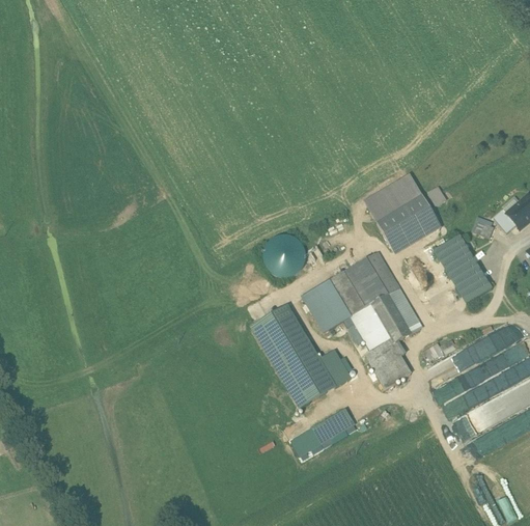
[(410,172),(365,199),(378,220),(422,194),(410,172)]
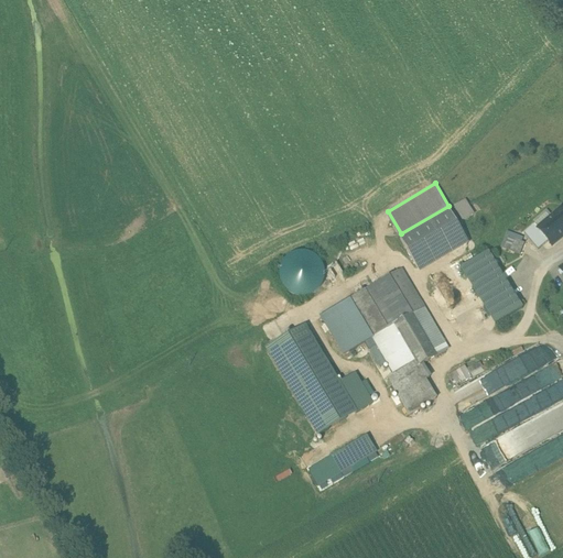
[(466,197),(455,203),(463,215),(474,209),(466,197)]
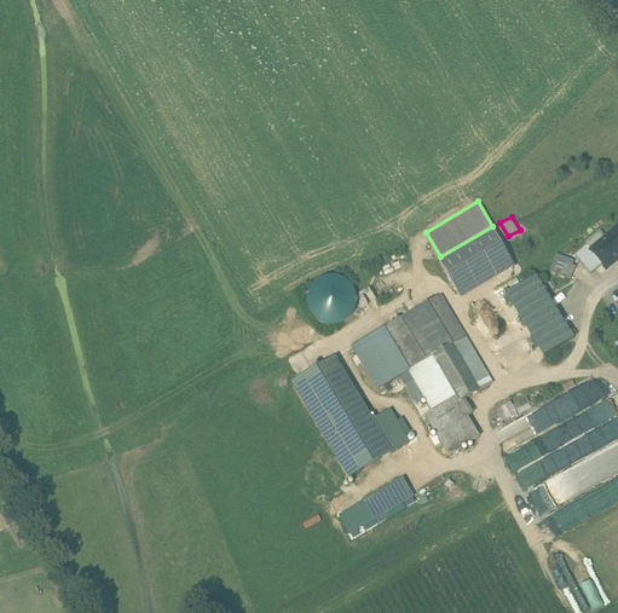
[(591,246),(602,259),(607,264),(617,254),(617,226),(616,225),(591,246)]
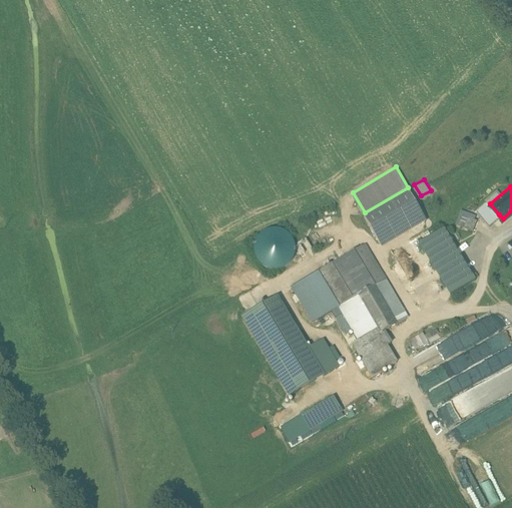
[(408,187),(365,212),(380,238),(423,212),(408,187)]
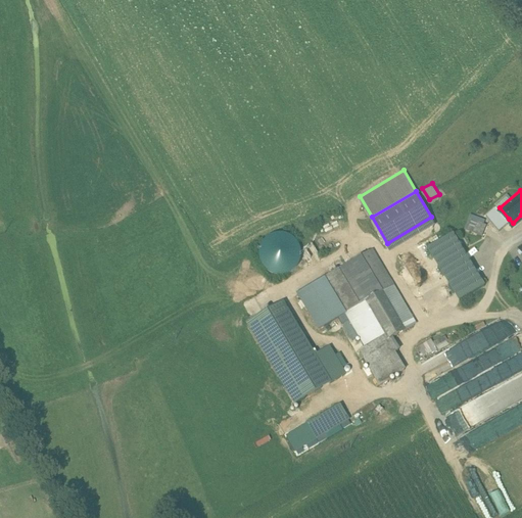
[(500,207),(497,203),(486,213),(500,228),(509,219),(500,207)]
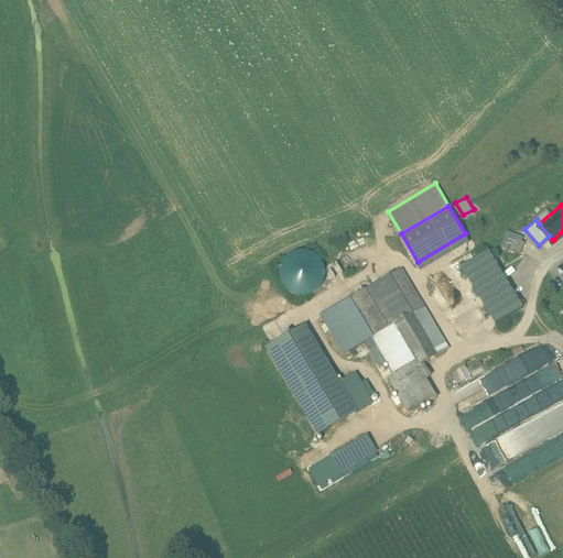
[(524,239),(510,233),(506,243),(520,249),(524,239)]
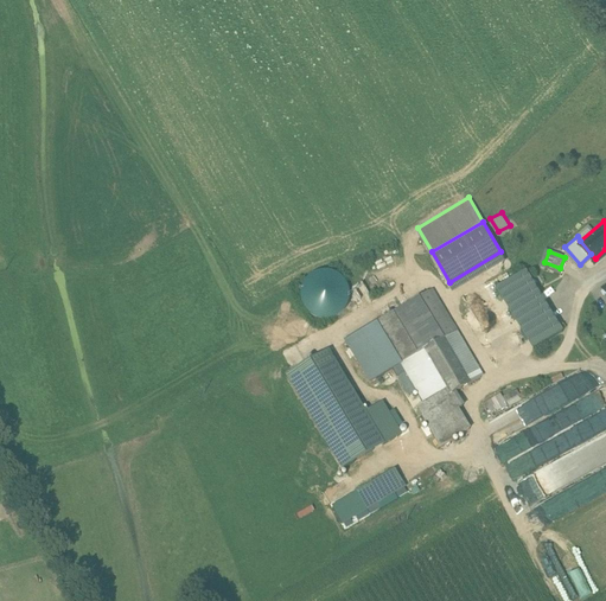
[(311,268),(312,304),(323,302),(323,309),(349,308),(348,267),(311,268)]
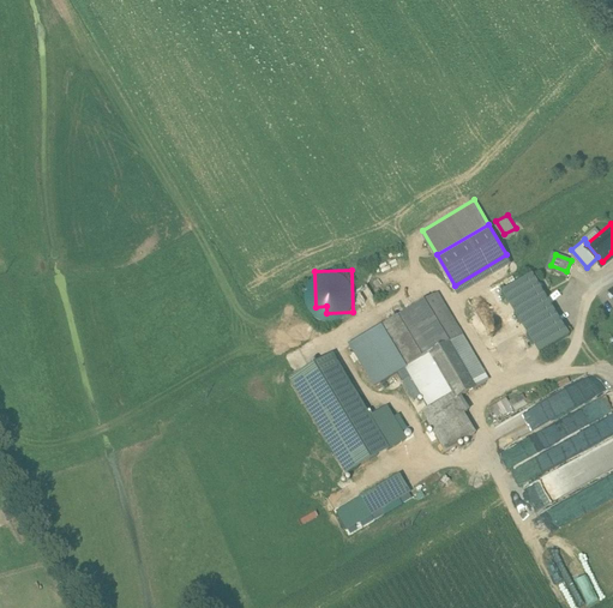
[(532,270),(503,288),(540,350),(569,332),(532,270)]
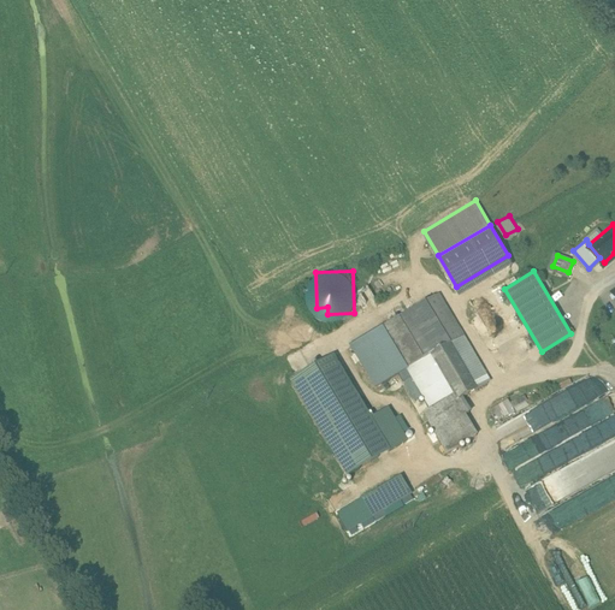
[(484,363),(441,290),(398,314),(424,355),(430,351),(453,390),(456,397),(457,397),(489,378),(482,365),(484,363)]
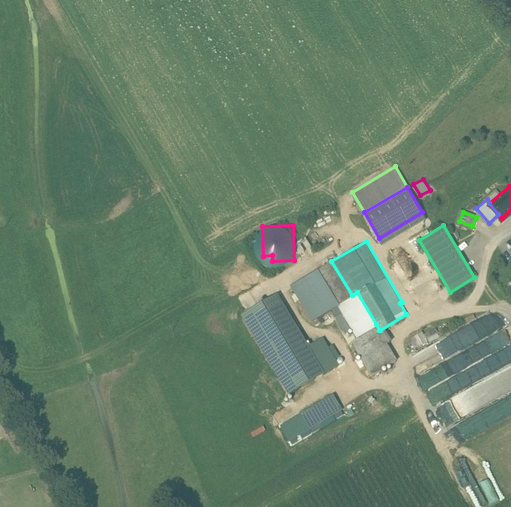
[(357,292),(352,295),(331,261),(318,269),(351,325),(357,335),(376,324),(357,292)]
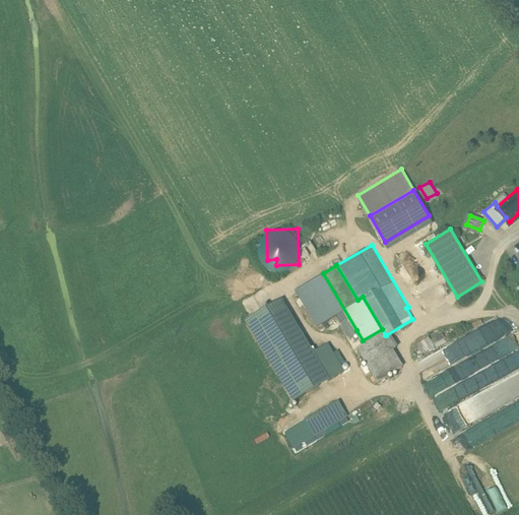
[(323,273),(299,287),(319,322),(337,312),(343,309),(323,273)]
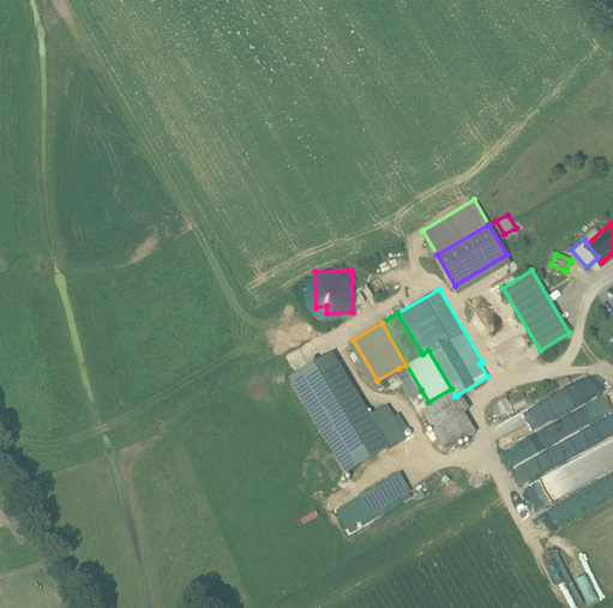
[(332,351),(293,375),(348,469),(389,445),(332,351)]
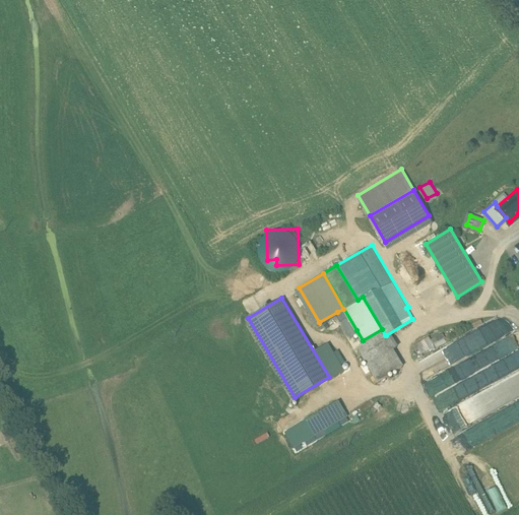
[(357,330),(343,309),(337,312),(350,334),(357,330)]
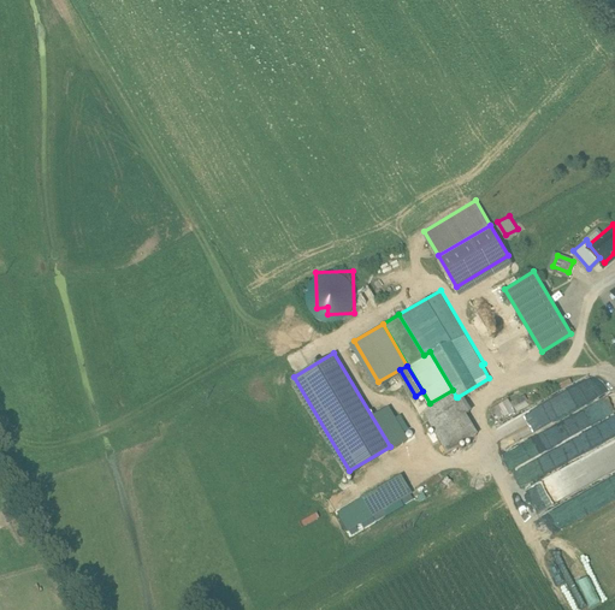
[(430,403),(424,407),(448,449),(477,432),(457,397),(456,397),(453,390),(430,403)]
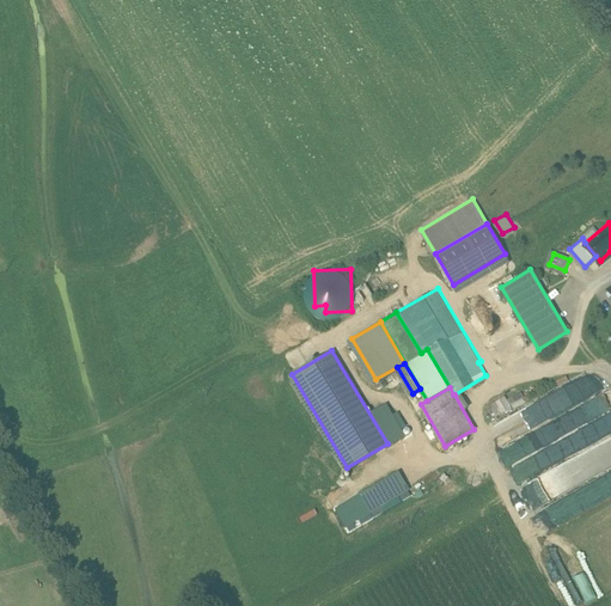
[(505,392),(487,404),(493,414),(511,403),(505,392)]
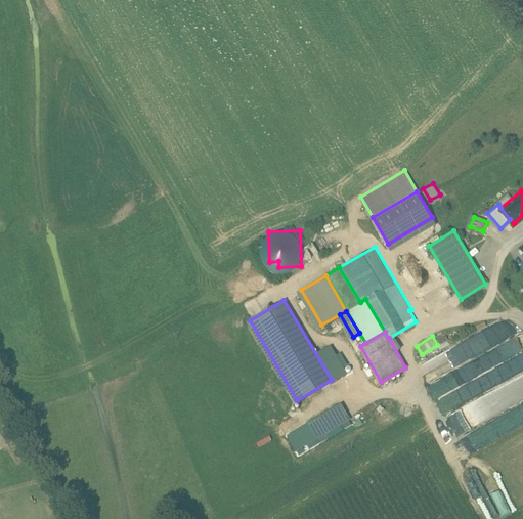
[(452,346),(421,361),(429,378),(465,360),(459,348),(454,350),(452,346)]
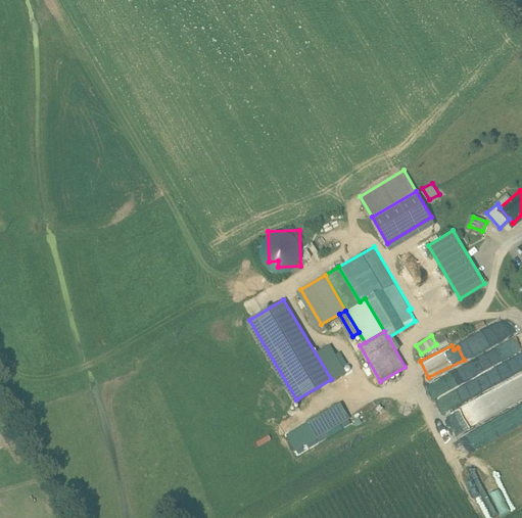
[(344,426),(341,421),(351,416),(343,401),(309,418),(319,438),(344,426)]
